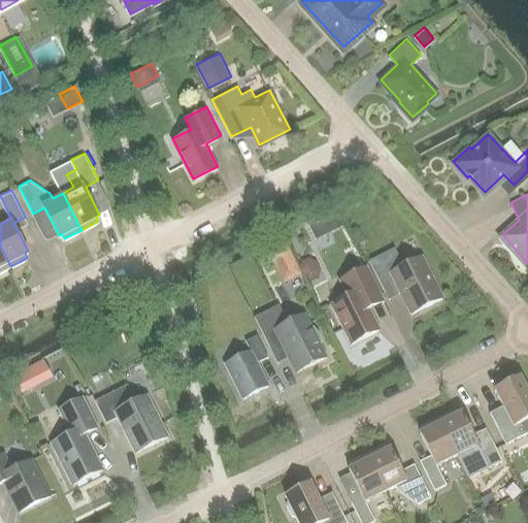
[(287,279),(301,271),(284,236),(269,243),(287,279)]
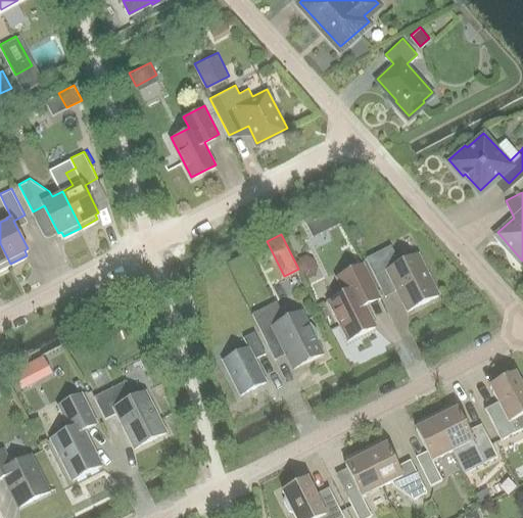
[(0,243),(0,269),(10,264),(0,243)]
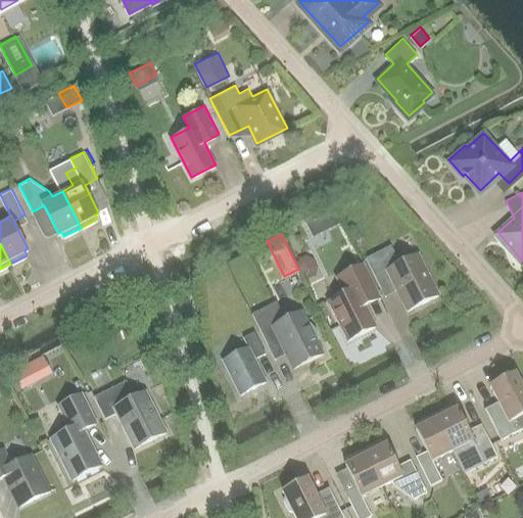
[(392,278),(408,309),(438,293),(418,251),(398,261),(390,243),(367,255),(381,284),(392,278)]
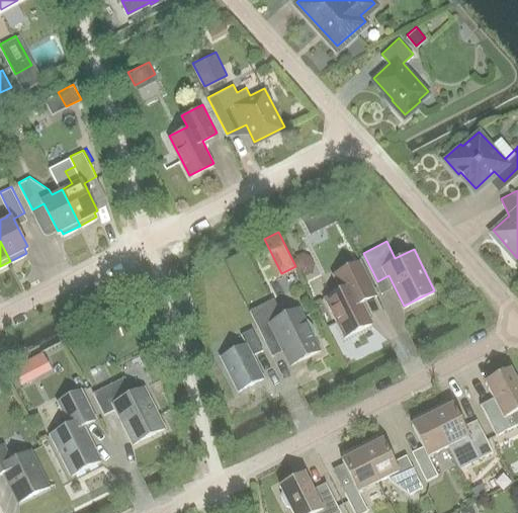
[(340,287),(325,295),(345,335),(371,321),(361,302),(376,293),(359,259),(333,272),(340,287)]
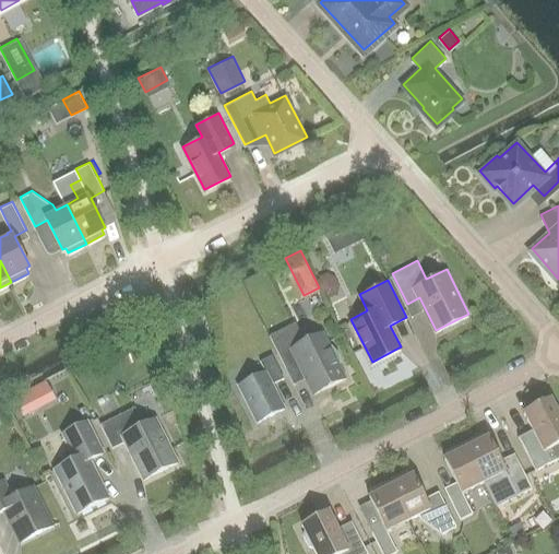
[(329,344),(322,330),(306,339),(296,319),(270,332),(285,364),(297,358),(313,391),(345,375),(337,362),(341,361),(339,350),(332,343),(329,344)]
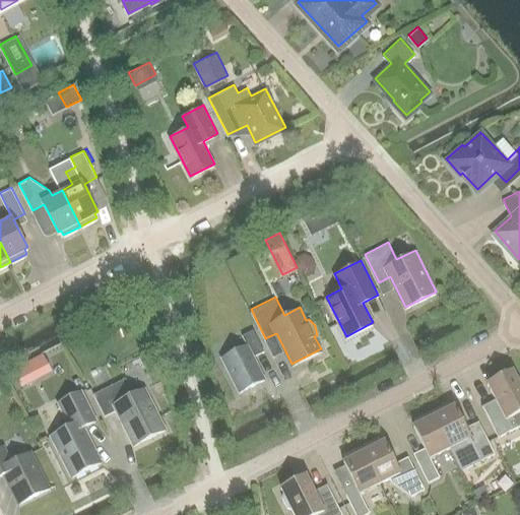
[(247,343),(221,356),(239,390),(264,377),(253,355),(264,348),(253,327),(242,333),(247,343)]
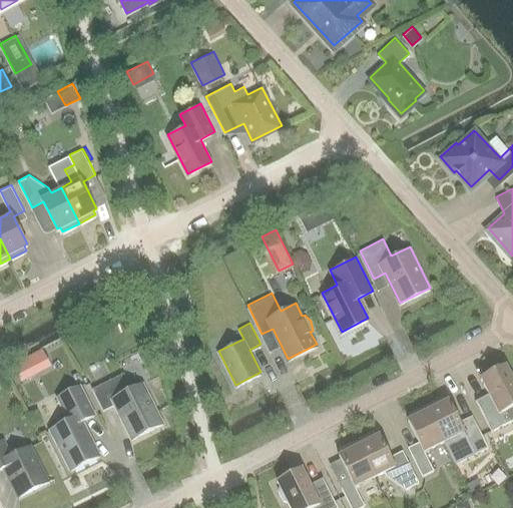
[(12,363),(21,380),(35,373),(27,356),(12,363)]
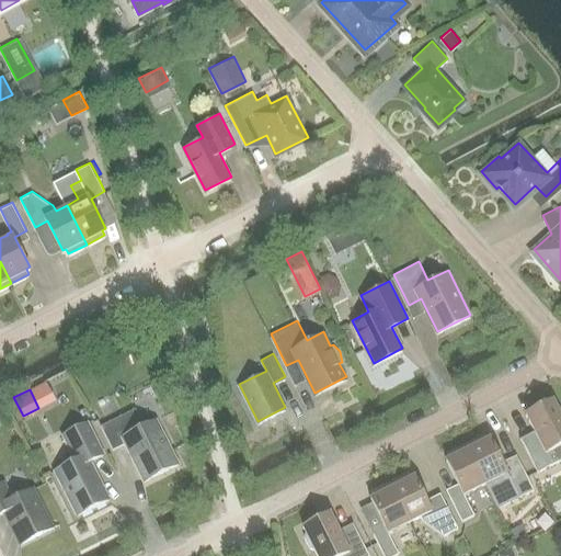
[(556,404),(552,397),(526,411),(535,429),(521,435),(537,469),(560,457),(560,407),(560,405),(556,404)]
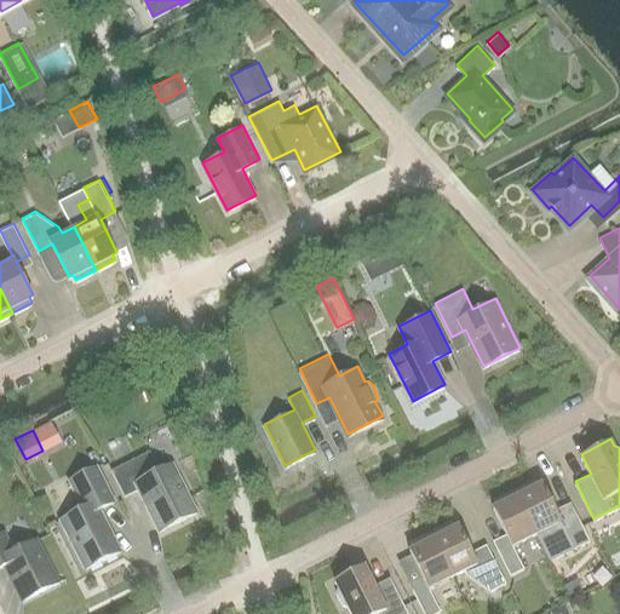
[(149,448),(112,468),(125,493),(138,486),(160,528),(196,510),(181,478),(195,471),(185,453),(172,460),(159,468),(149,448)]
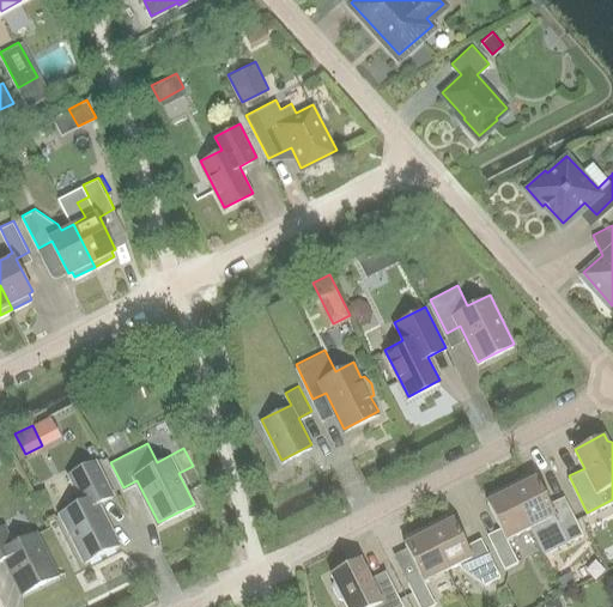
[(95,459),(68,472),(83,499),(60,511),(85,559),(119,542),(97,501),(113,493),(95,459)]
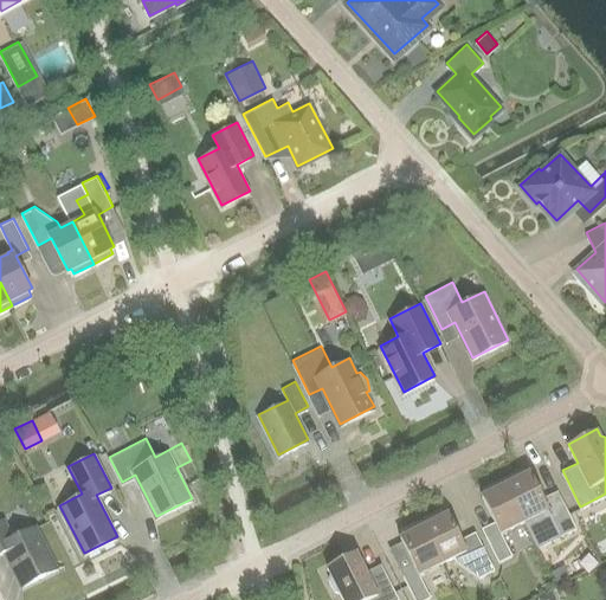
[(522,466),(503,476),(524,520),(537,544),(560,533),(561,534),(577,526),(561,494),(546,502),(529,470),(526,471),(522,466)]
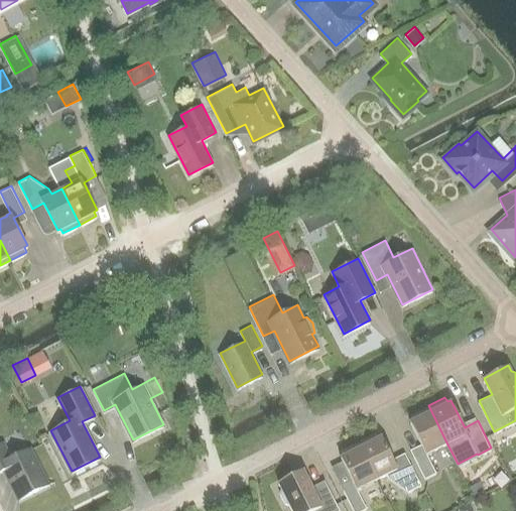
[(413,418),(410,420),(424,448),(413,454),(424,477),(436,471),(427,453),(431,451),(431,450),(446,442),(428,405),(411,414),(413,418)]
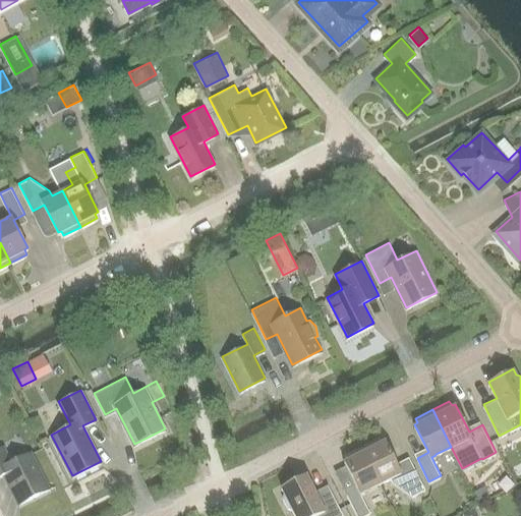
[(381,441),(379,437),(361,445),(381,481),(391,476),(393,481),(411,495),(425,488),(411,461),(398,467),(385,440),(381,441)]
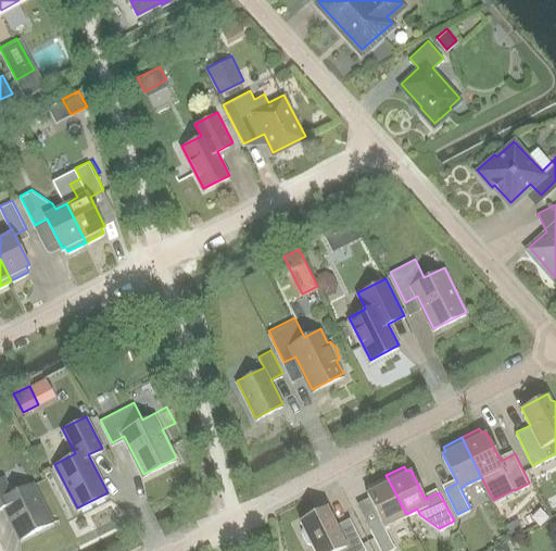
[(32,481),(16,490),(10,488),(3,475),(0,476),(0,506),(4,504),(21,536),(52,521),(32,481)]
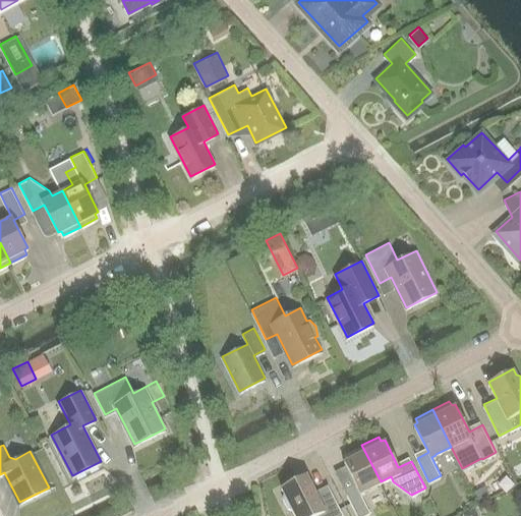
[(381,481),(361,445),(345,454),(347,458),(344,460),(357,488),(346,494),(357,515),(359,515),(369,511),(360,493),(365,491),(364,490),(381,481)]
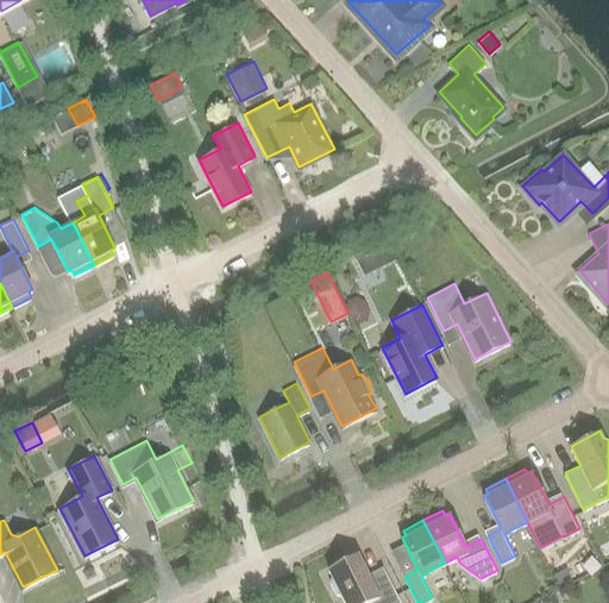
[(358,553),(328,567),(346,602),(364,602),(369,601),(369,602),(396,602),(401,601),(383,564),(368,572),(358,553)]
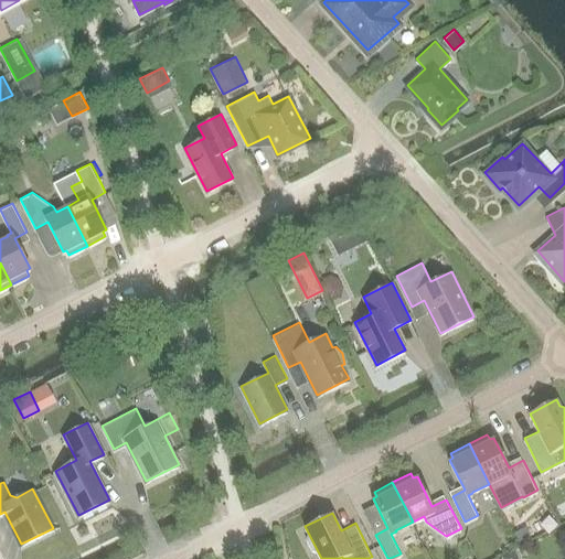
[(525,523),(514,528),(519,537),(530,531),(525,523)]
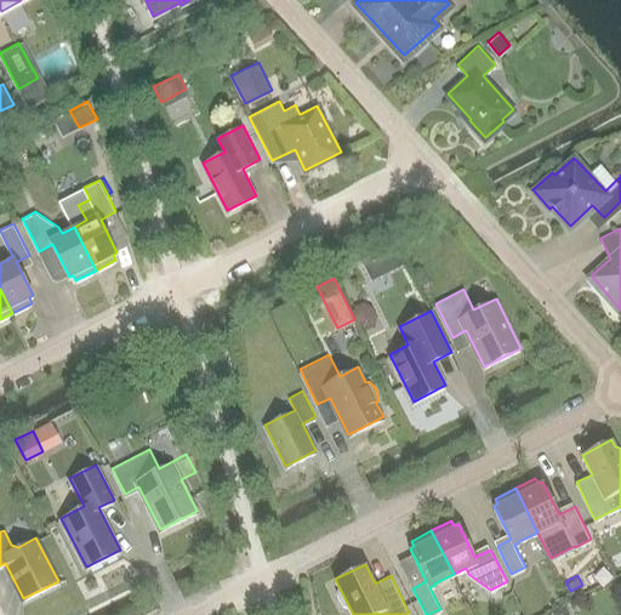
[(552,614),(568,614),(563,604),(551,610),(552,614)]
